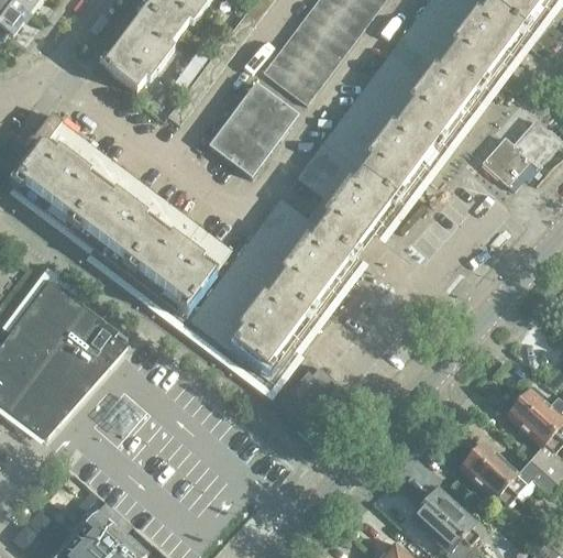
[(0,0),(0,40),(2,41),(8,32),(12,35),(29,13),(10,0),(0,0)]
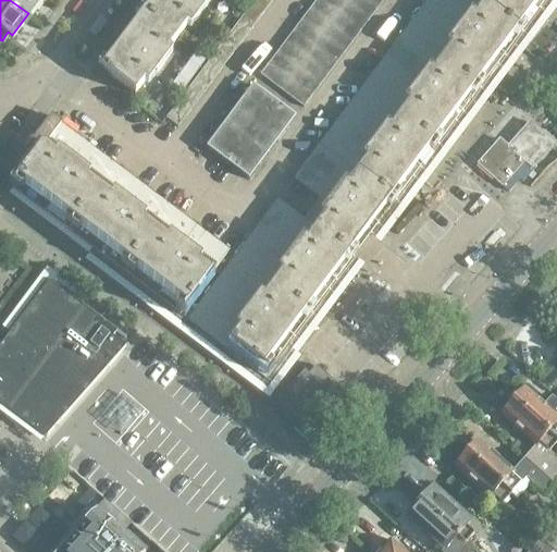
[(10,0),(28,13),(37,0),(10,0)]
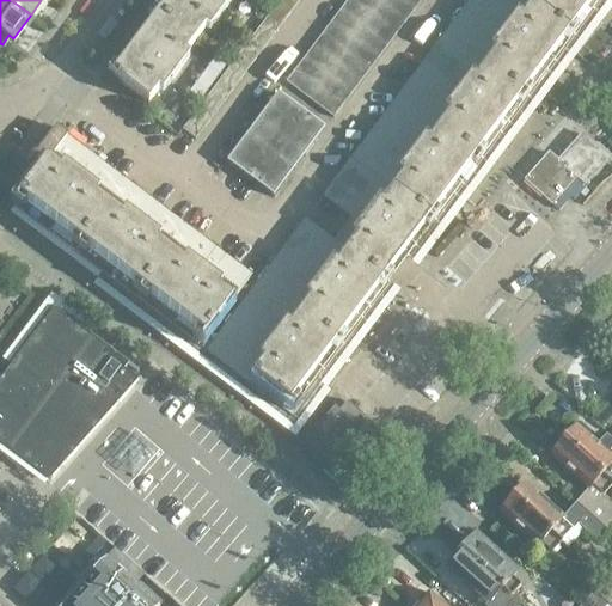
[(165,0),(111,73),(147,101),(166,74),(171,78),(181,66),(176,62),(213,13),(218,17),(226,6),(221,2),(222,0),(165,0)]
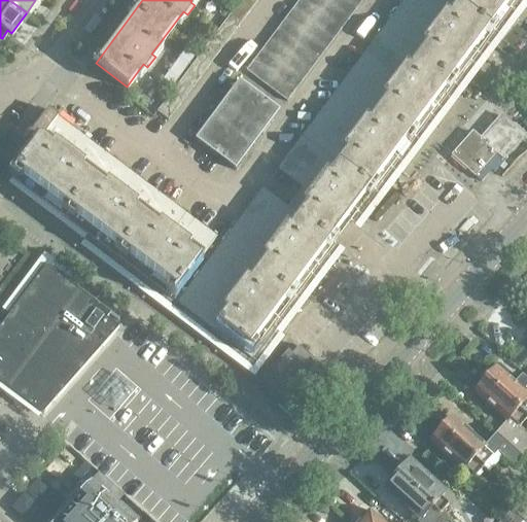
[(238,0),(237,1),(248,9),(253,3),(249,0),(238,0)]
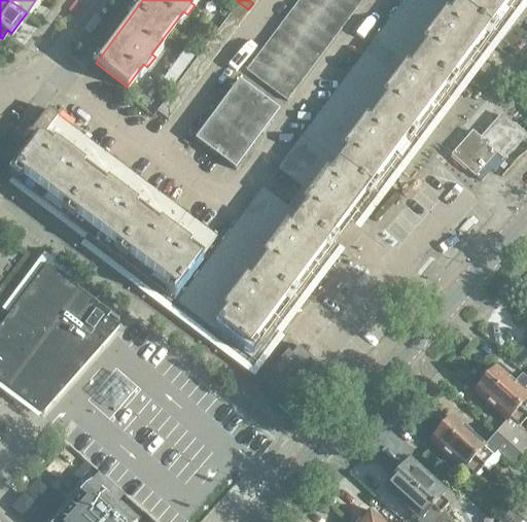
[(400,0),(278,165),(303,183),(349,218),(514,0),(400,0)]
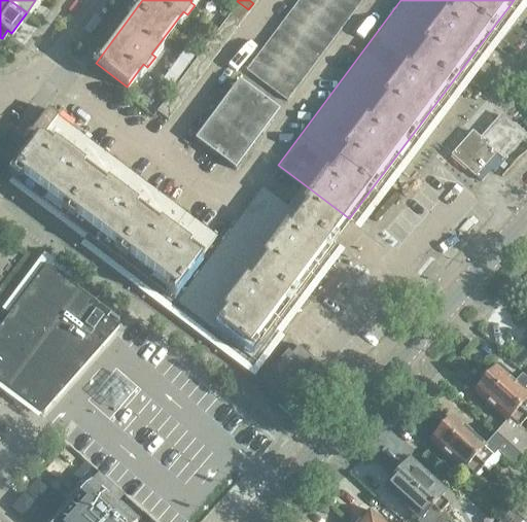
[(296,0),(292,5),(313,21),(321,10),(308,0),(296,0)]
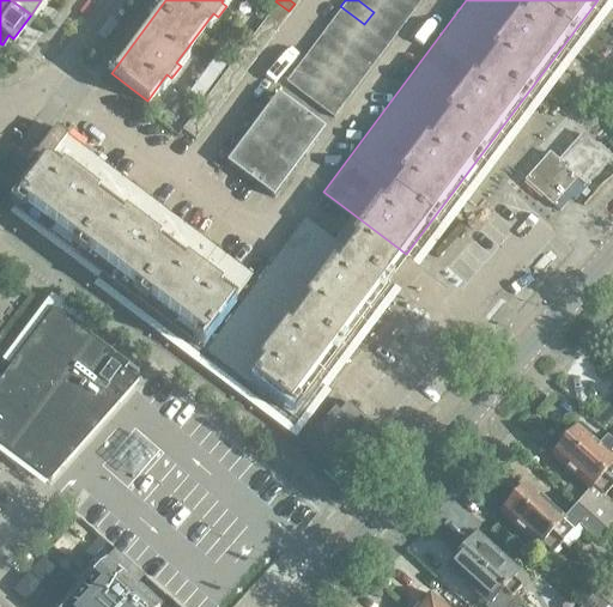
[(358,0),(374,12),(382,0),(358,0)]
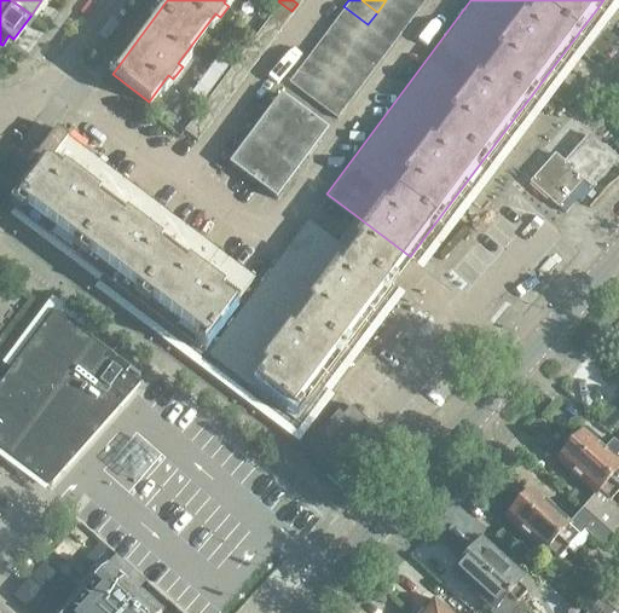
[(386,0),(377,12),(401,30),(411,18),(386,0)]
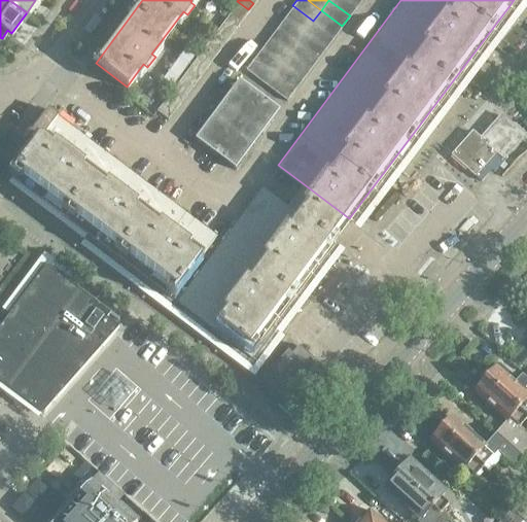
[(328,0),(350,15),(357,5),(350,0),(328,0)]
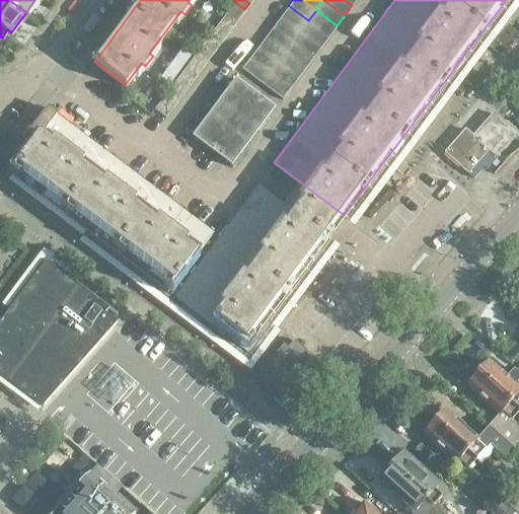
[(233,1),(228,8),(239,16),(244,9),(233,1)]
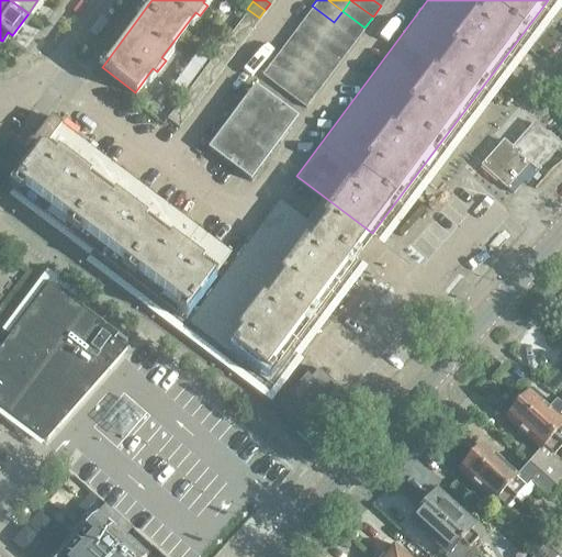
[(312,6),(304,17),(326,33),(334,22),(312,6)]
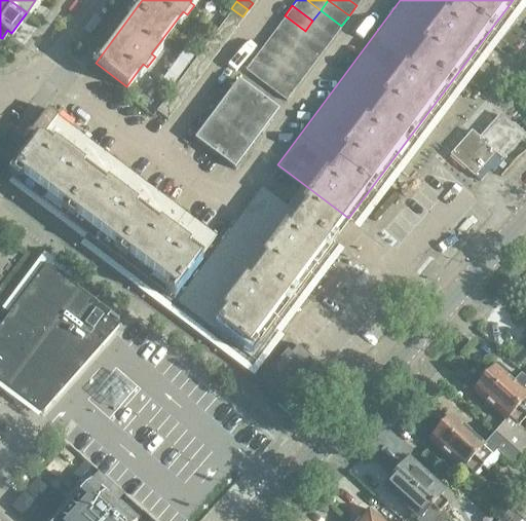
[(231,8),(226,14),(237,23),(242,16),(231,8)]
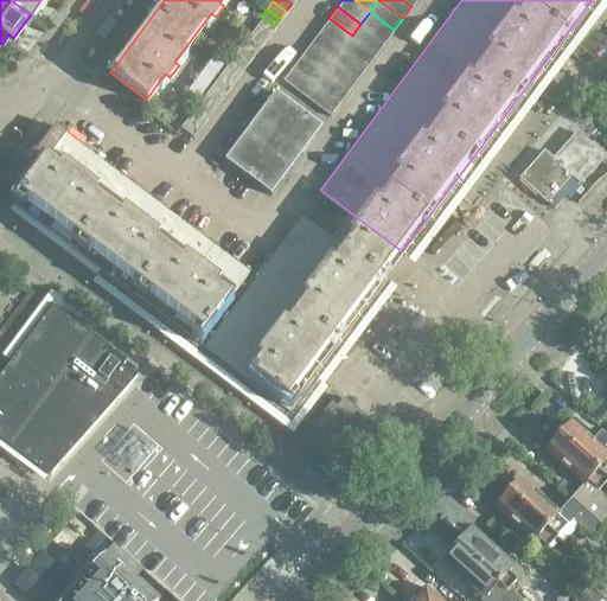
[(370,12),(360,24),(385,42),(394,30),(370,12)]
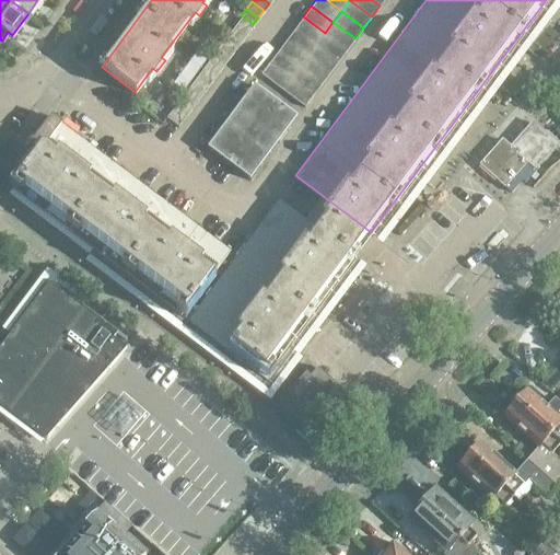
[(241,15),(236,23),(247,32),(253,24),(241,15)]
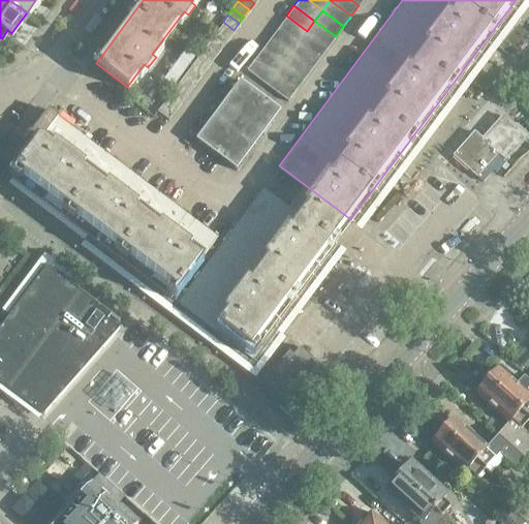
[(286,16),(278,26),(299,41),(307,31),(286,16)]
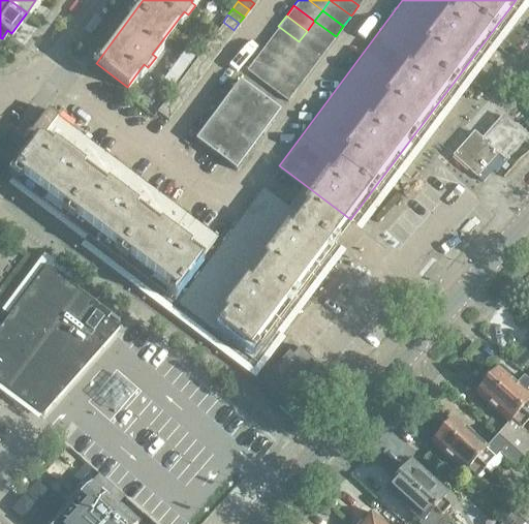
[(314,21),(307,31),(328,47),(336,36),(314,21)]
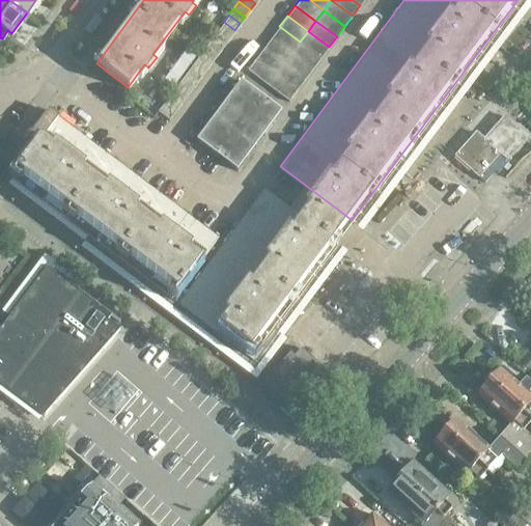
[(224,22),(219,28),(229,36),(234,30),(224,22)]
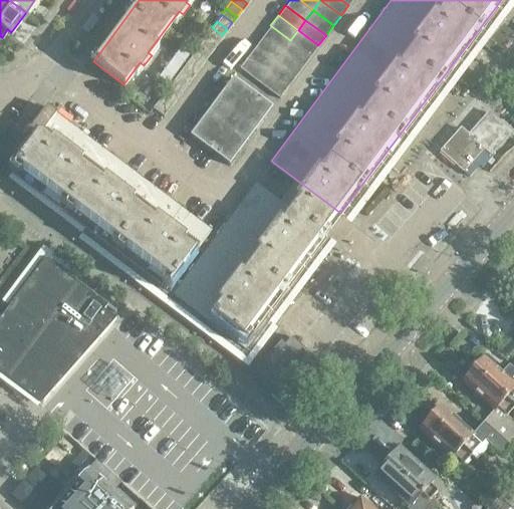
[(270,25),(263,35),(283,50),(290,40),(270,25)]
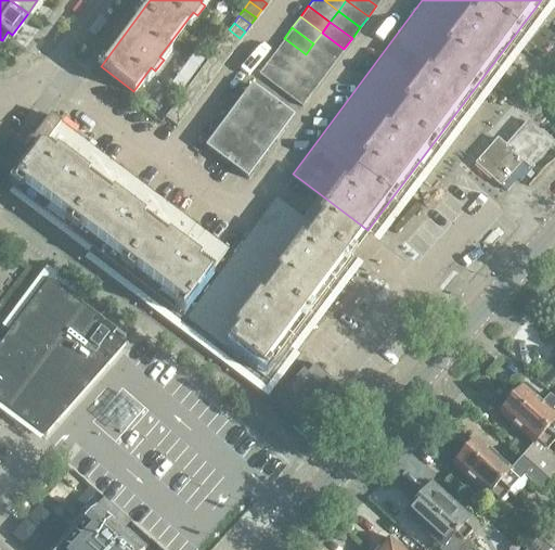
[(229,29),(223,37),(235,46),(240,38),(229,29)]
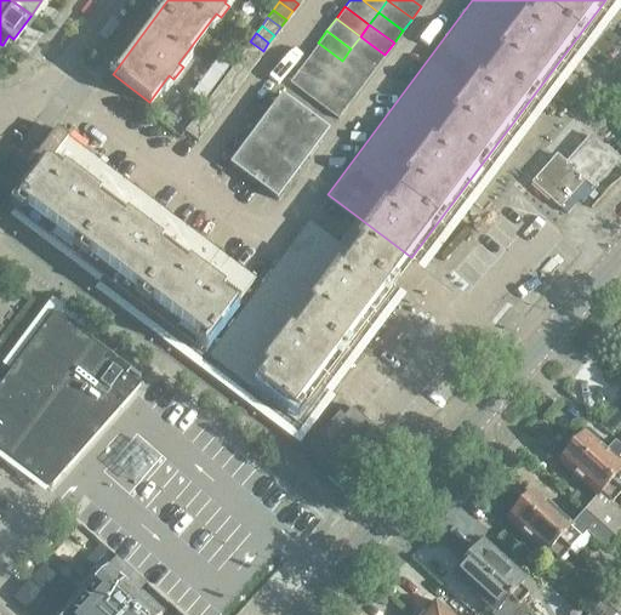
[(360,36),(351,49),(376,67),(385,55),(360,36)]
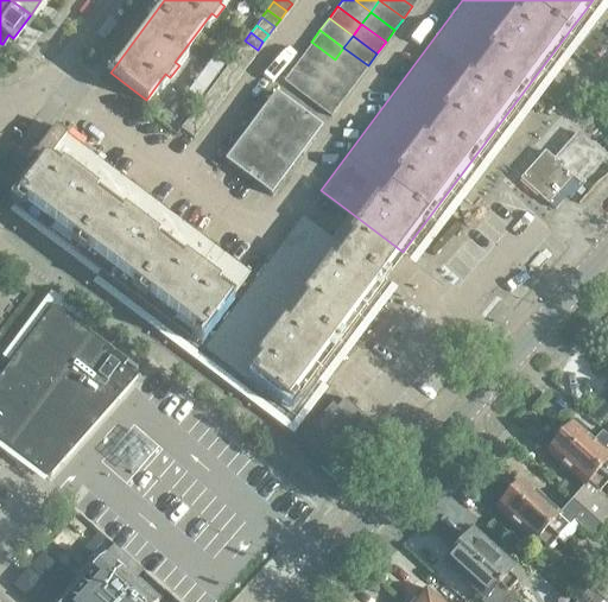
[(245,40),(239,48),(252,57),(258,50),(245,40)]
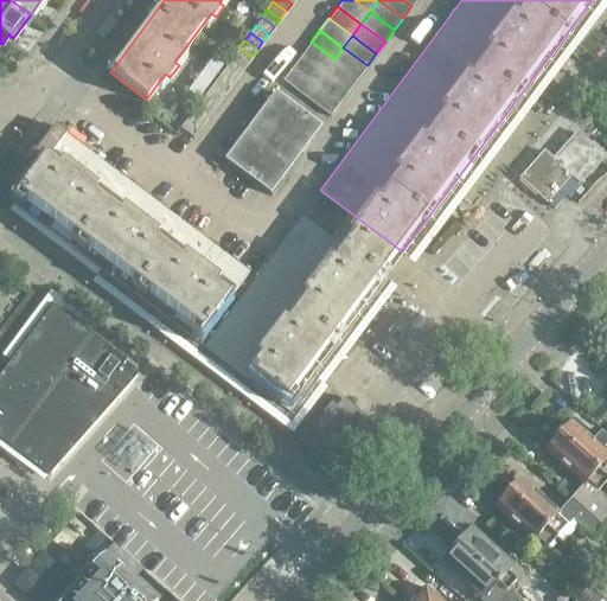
[(311,42),(301,53),(325,71),(334,59),(311,42)]
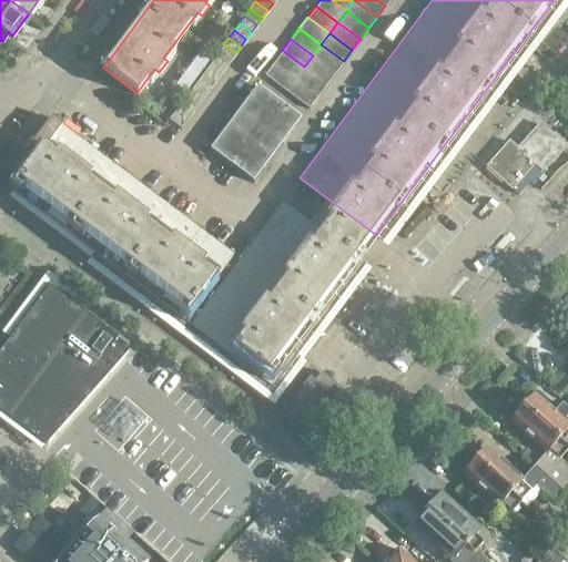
[(223,44),(217,51),(230,60),(235,53),(223,44)]
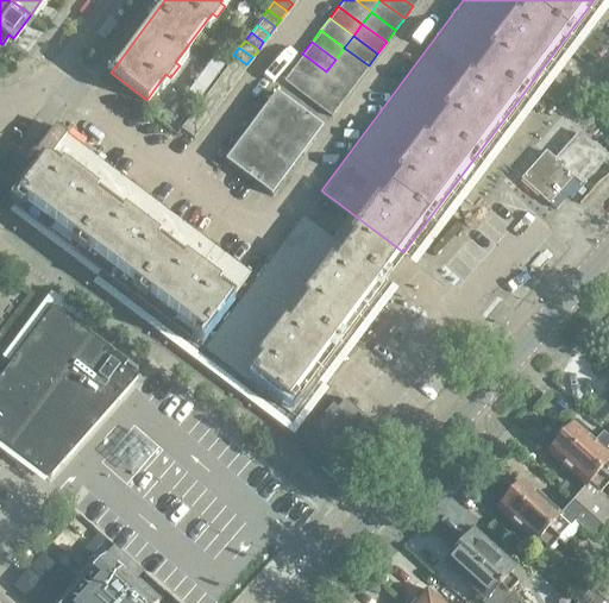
[(344,48),(336,60),(359,77),(369,66),(344,48)]
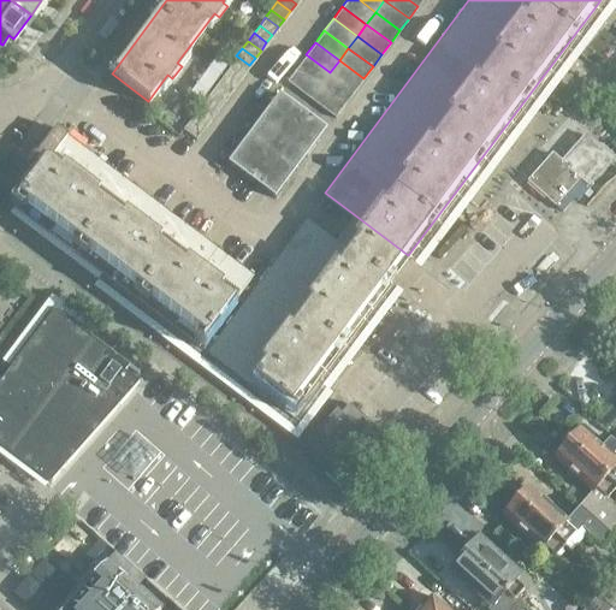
[(306,54),(296,66),(304,72),(312,78),(321,84),(330,72),(306,54)]
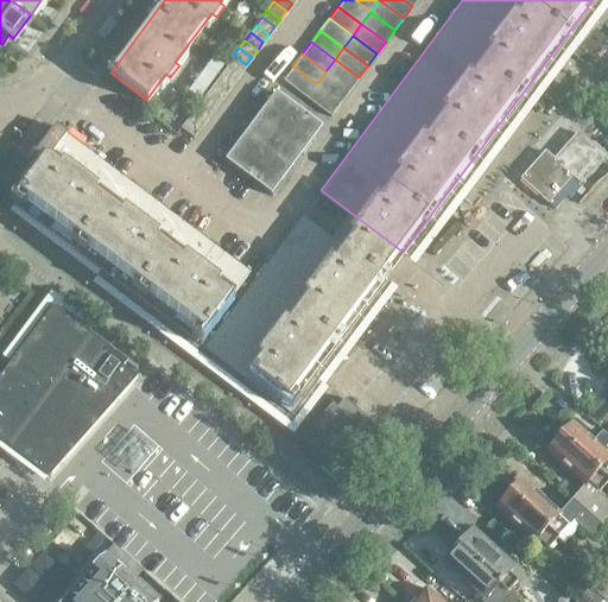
[(233,55),(227,63),(240,73),(246,64),(233,55)]
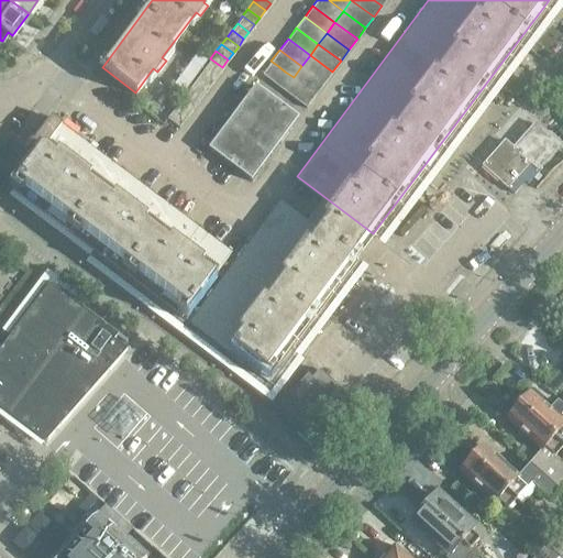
[(310,55),(301,66),(324,83),(332,72),(310,55)]
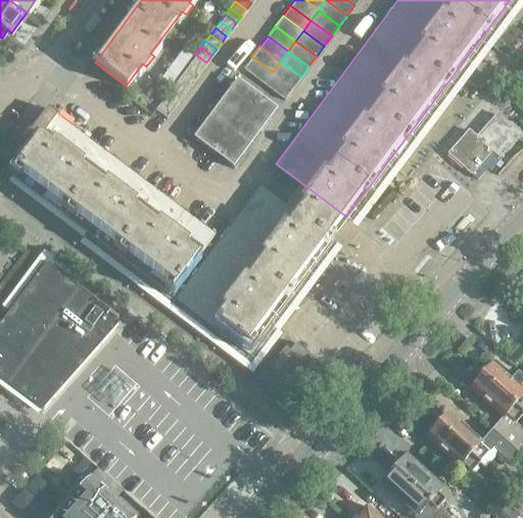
[(195,54),(191,60),(201,68),(206,62),(195,54)]
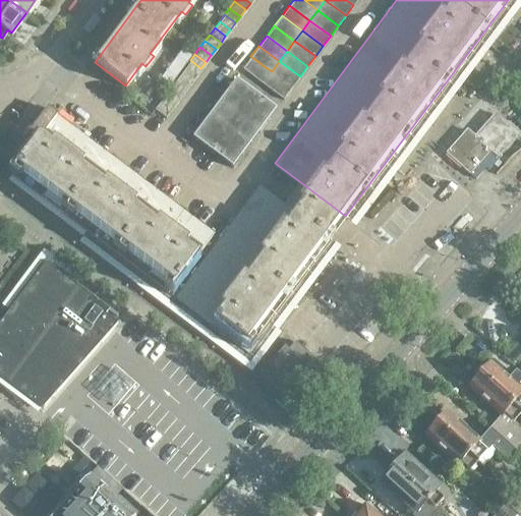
[(250,56),(243,66),(249,71),(257,61),(250,56)]
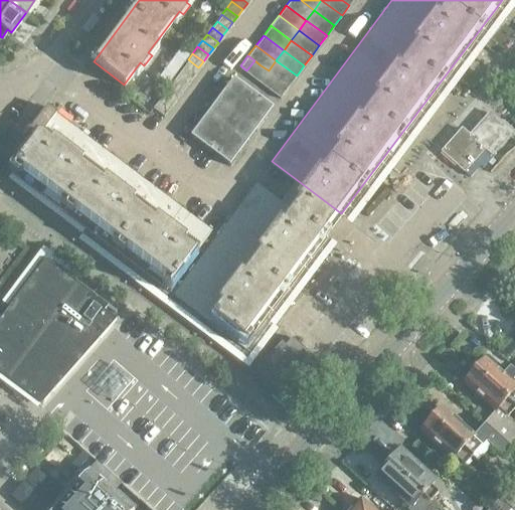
[(188,59),(183,66),(193,74),(198,67),(188,59)]
